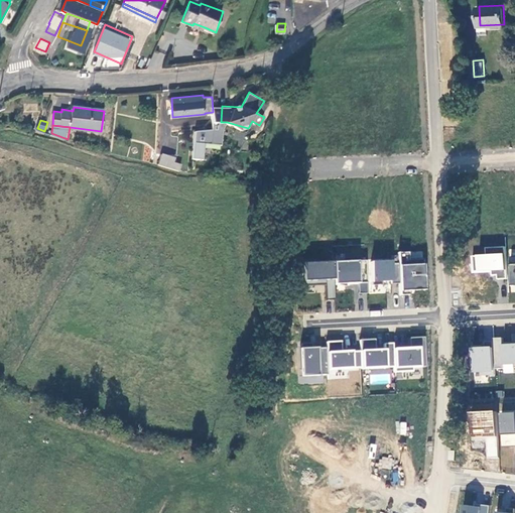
[(174,157),(163,154),(161,164),(180,169),(182,163),(173,161),(174,157)]
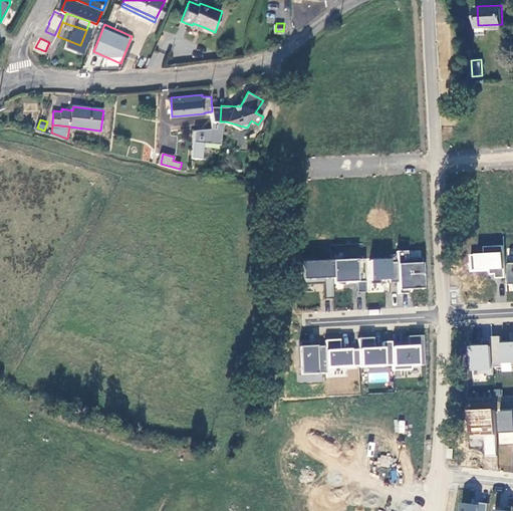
[(204,163),(191,161),(191,170),(203,171),(204,163)]
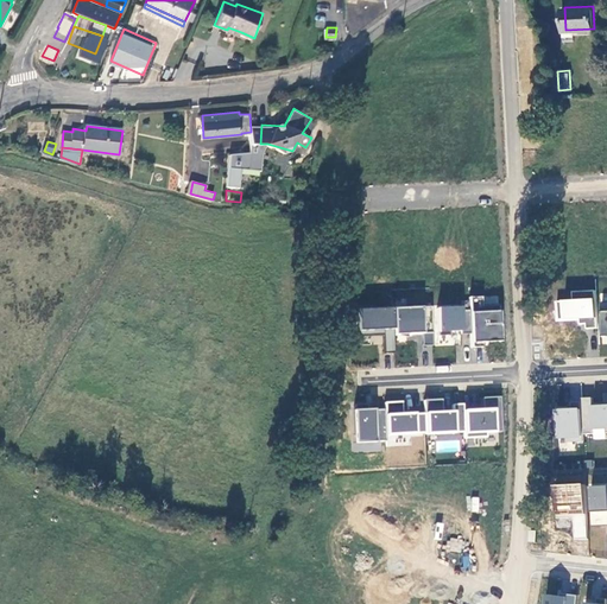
[(254,194),(241,192),(240,202),(253,203),(254,194)]
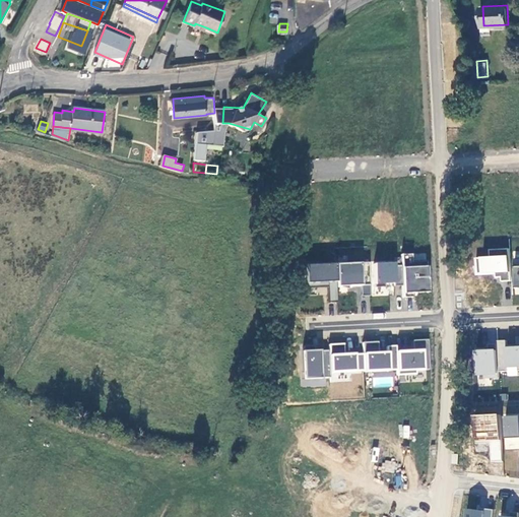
[(504,275),(504,279),(513,278),(511,246),(492,247),(493,255),(479,256),(480,271),(498,270),(498,275),(504,275)]
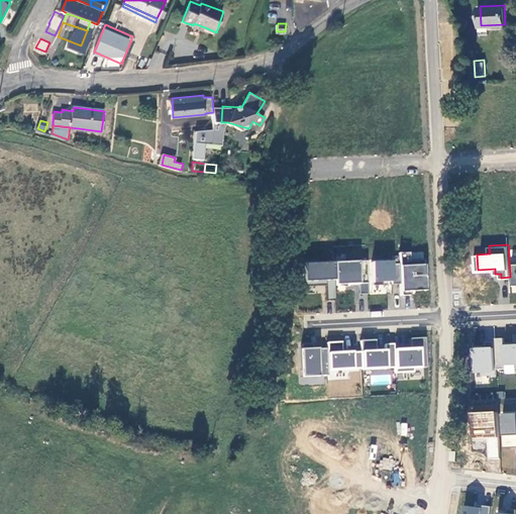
[(401,282),(402,295),(402,293),(411,293),(411,285),(426,285),(425,257),(410,258),(410,249),(399,250),(400,261),(401,282)]
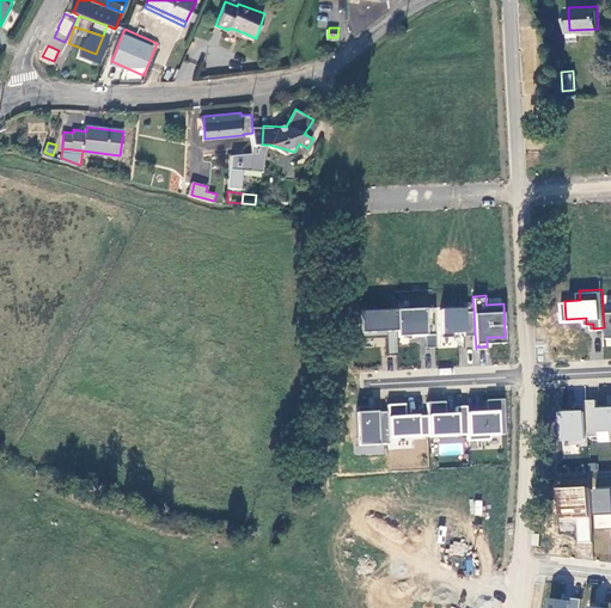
[(391,335),(386,335),(388,352),(398,352),(397,335),(396,308),(396,307),(374,308),(374,305),(360,305),(362,336),(376,336),(376,329),(391,329),(391,335)]
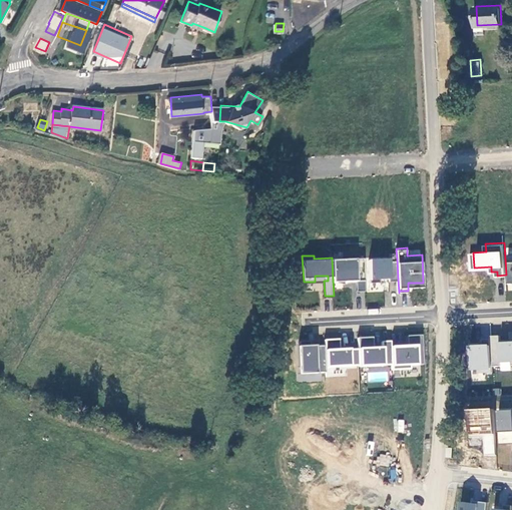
[(364,257),(332,259),(333,281),(357,280),(357,276),(365,276),(364,257)]
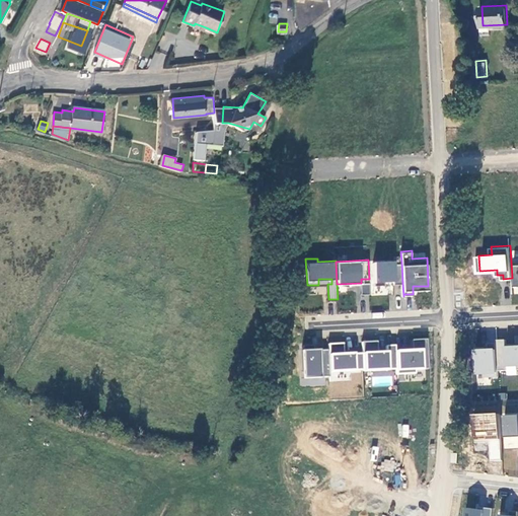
[(393,260),(373,261),(375,285),(384,284),(384,281),(394,280),(394,283),(402,283),(401,262),(393,263),(393,260)]
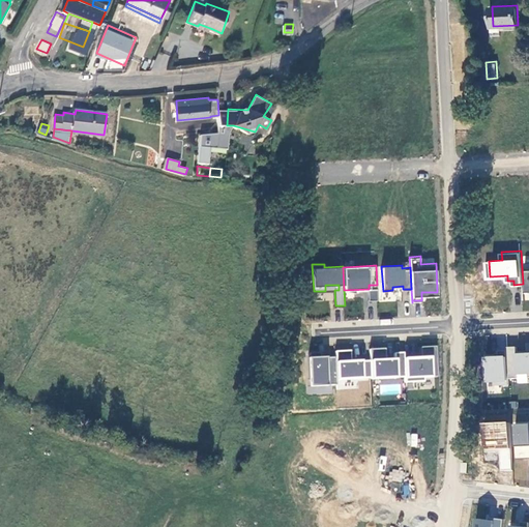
[(377,285),(369,285),(369,289),(369,299),(378,299),(377,285)]
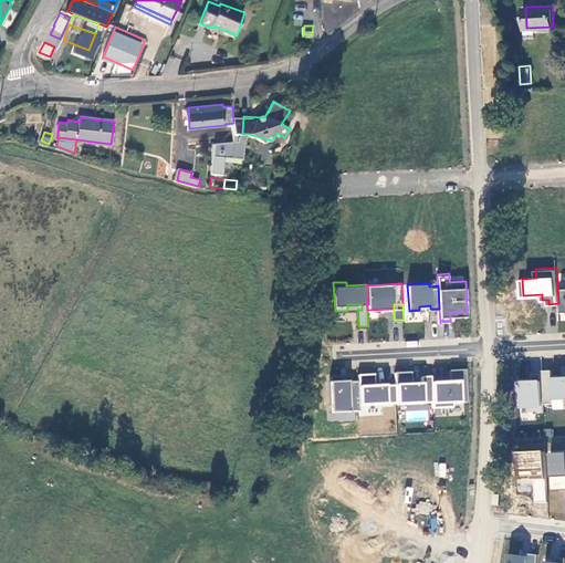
[(468,399),(466,367),(450,368),(450,381),(432,382),(432,400),(433,405),(453,405),(453,400),(468,399)]
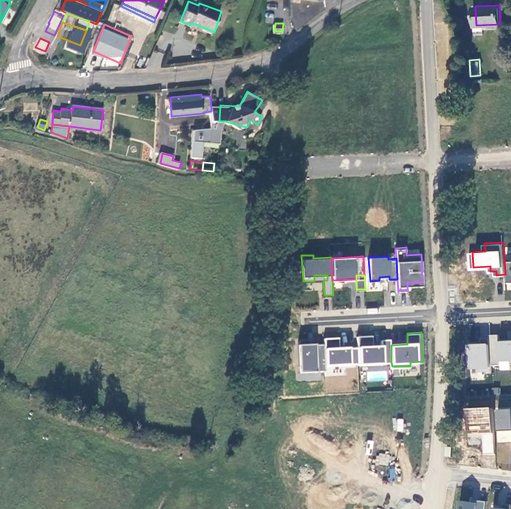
[(501,333),(491,333),(491,336),(493,363),(502,363),(502,359),(510,358),(510,340),(501,340),(501,333)]
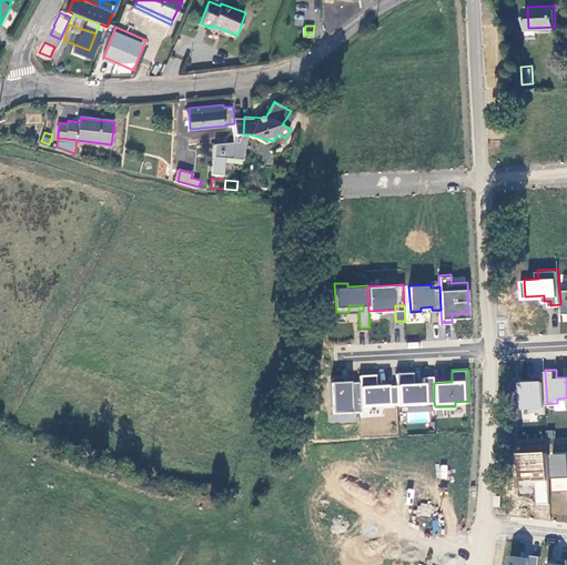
[(433,375),(423,376),(424,383),(413,383),(413,372),(397,372),(397,384),(398,402),(398,403),(434,402),(434,383),(433,375)]
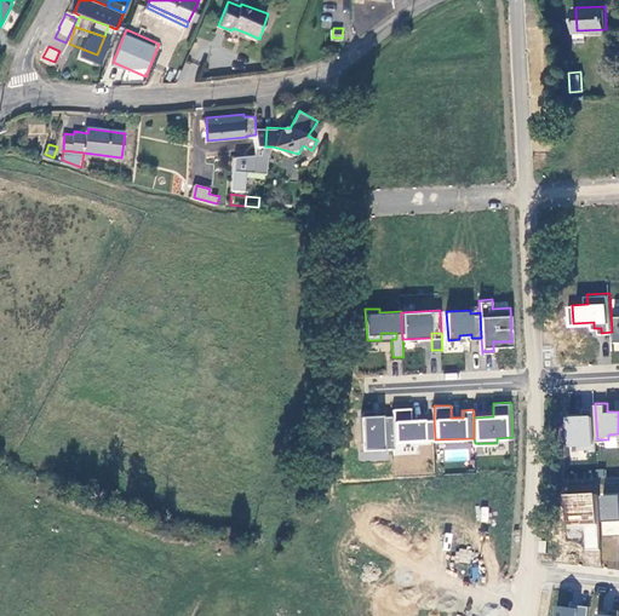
[(411,407),(393,408),(393,414),(394,441),(435,438),(434,419),(411,420),(411,407)]
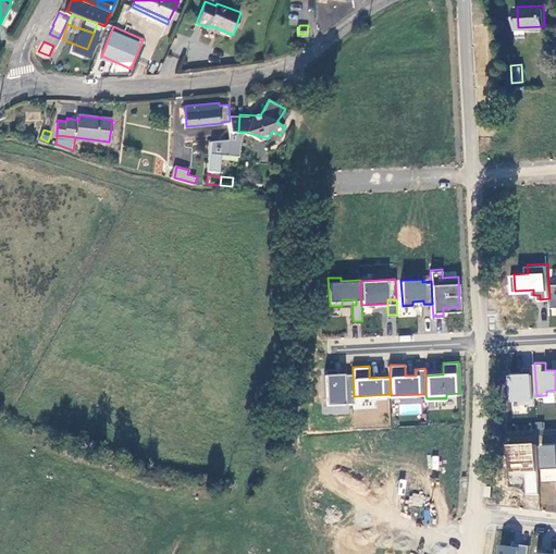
[(536,395),(534,366),(526,366),(526,373),(522,373),(522,370),(513,371),(513,399),(521,398),(521,403),(536,402),(536,395)]
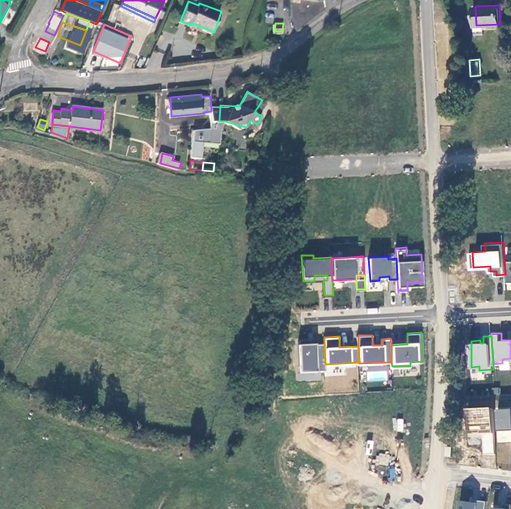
[(310,343),(309,338),(299,338),(300,363),(307,363),(307,370),(326,369),(325,364),(324,342),(310,343)]
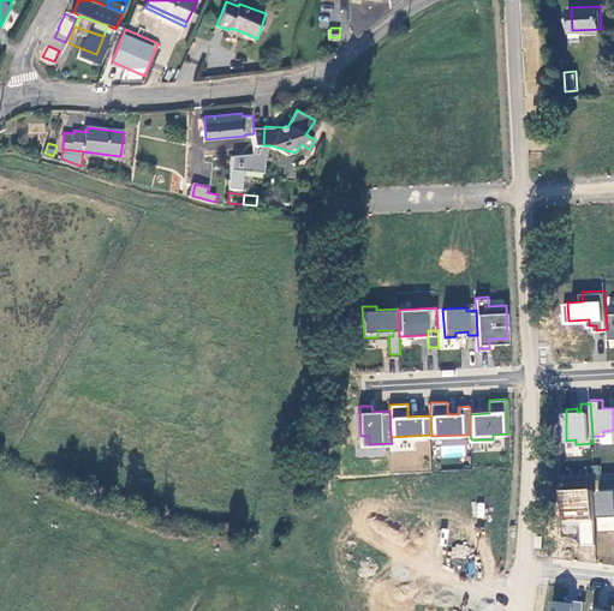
[(597,543),(595,487),(565,489),(566,519),(583,519),(584,543),(597,543)]
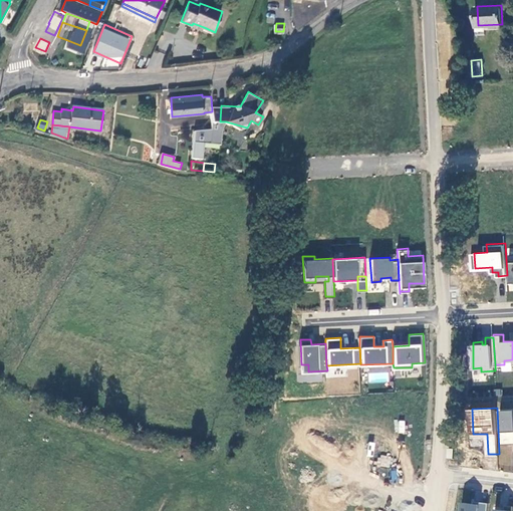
[(512,409),(502,410),(503,432),(512,430),(512,409)]
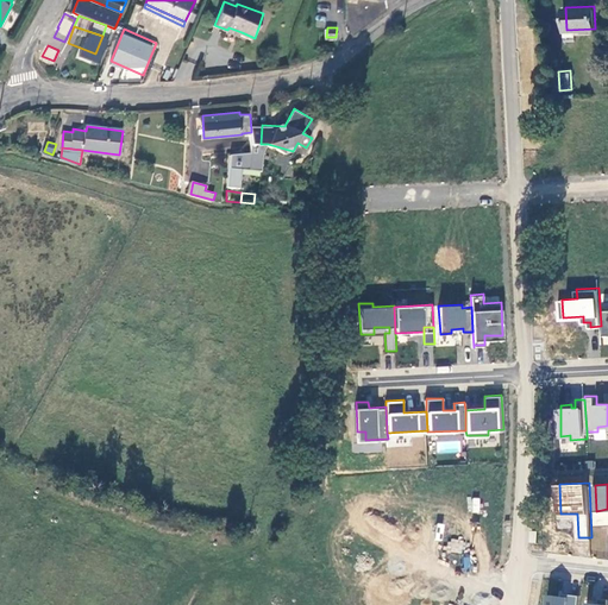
[(551,593),(550,593),(549,604),(580,604),(581,594),(564,592),(563,598),(551,597),(551,593)]
